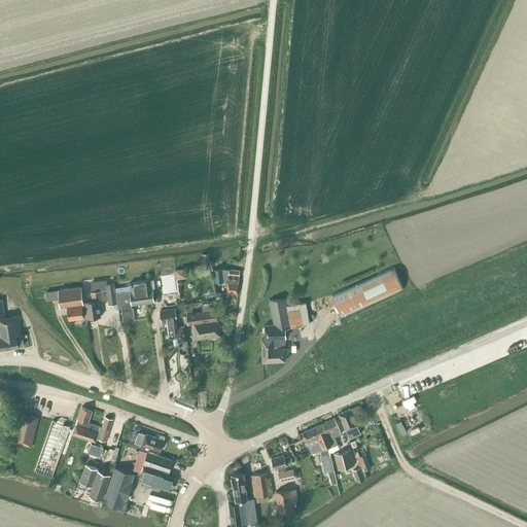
[(342,317),(403,289),(393,267),(331,294),(342,317)]
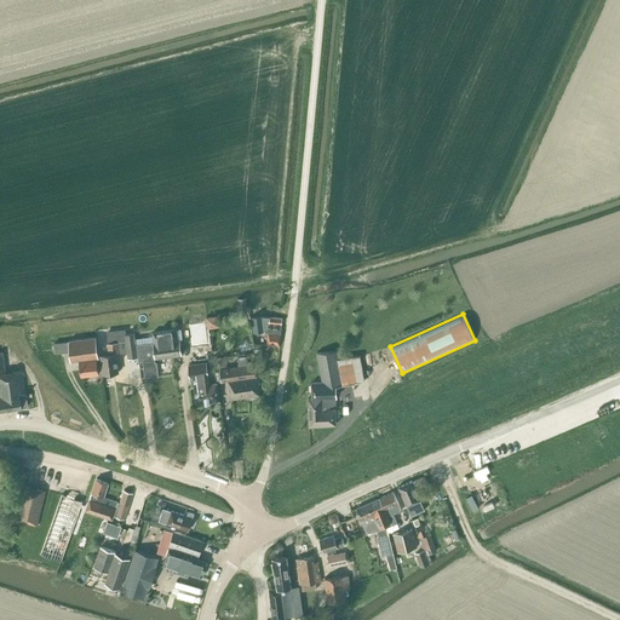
[(217,320),(216,315),(206,316),(207,328),(219,327),(219,320),(217,320)]
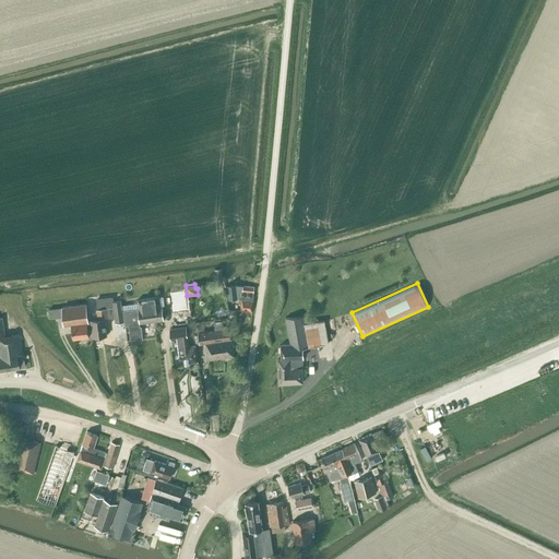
[(237,285),(227,286),(227,299),(239,298),(239,299),(241,299),(240,310),(251,311),(253,287),(242,286),(237,285)]
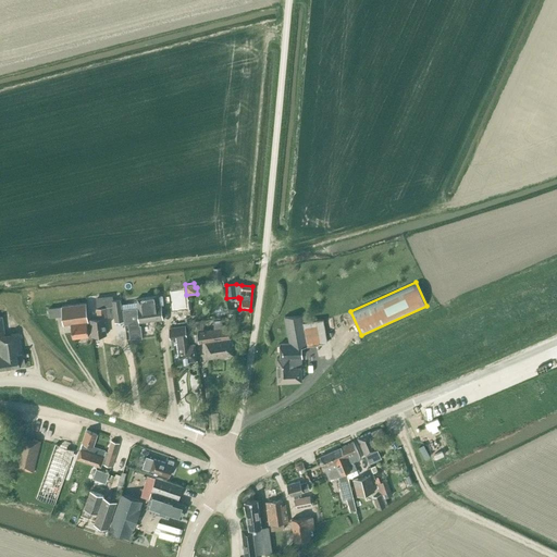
[(184,291),(171,293),(173,312),(187,310),(184,291)]
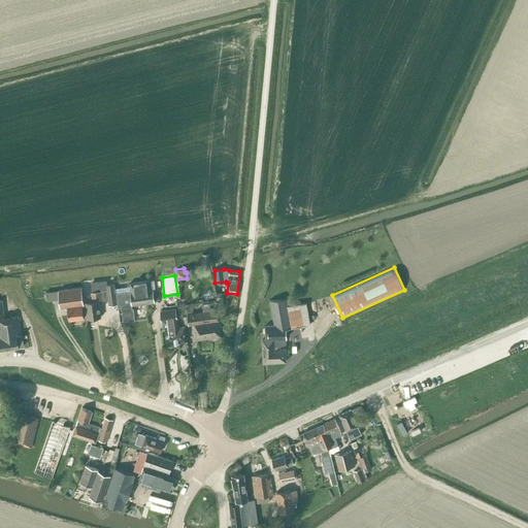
[(151,289),(150,281),(130,283),(131,292),(117,293),(118,307),(121,307),(123,322),(134,321),(133,308),(132,308),(132,304),(154,302),(152,289),(151,289)]
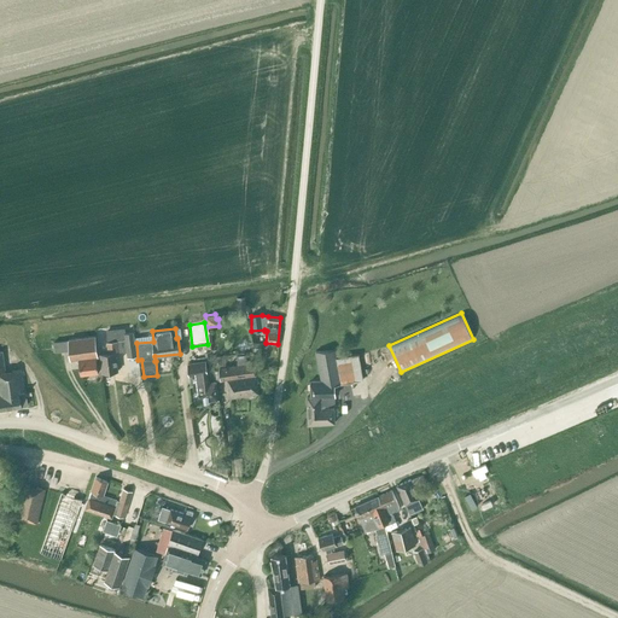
[(134,331),(126,333),(126,339),(116,340),(115,330),(105,331),(106,342),(108,353),(100,354),(101,372),(118,371),(116,353),(118,351),(126,350),(127,357),(136,356),(134,331)]
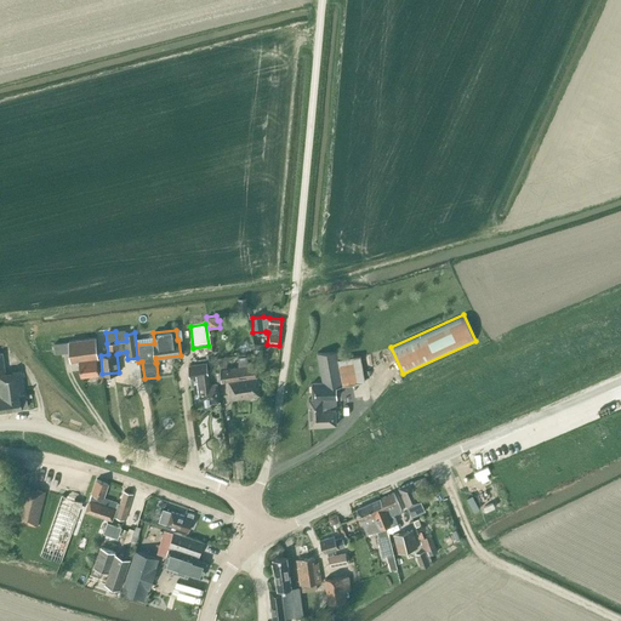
[(81,376),(98,375),(96,359),(98,358),(96,337),(69,341),(52,343),(55,353),(69,351),(70,362),(79,360),(81,376)]
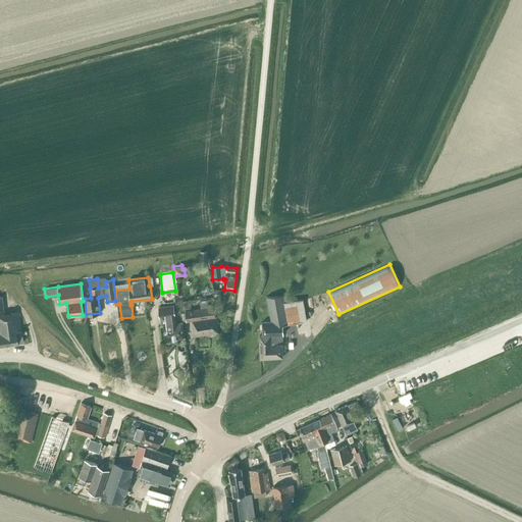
[(17,343),(21,342),(20,330),(19,330),(16,312),(4,314),(1,297),(0,296),(0,346),(17,343)]
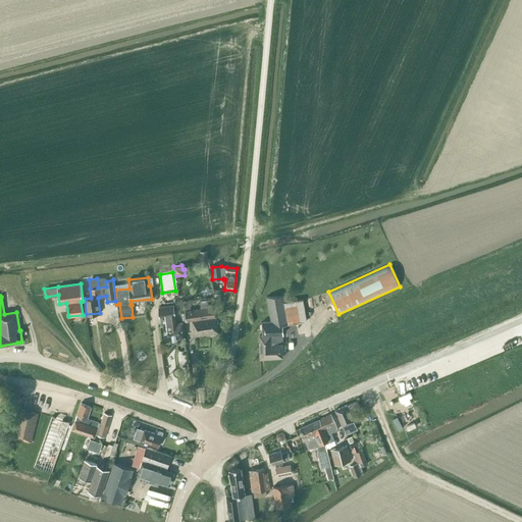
[(263,334),(259,334),(260,358),(280,357),(282,357),(282,344),(282,334),(283,334),(282,325),(288,324),(283,302),(282,296),(270,297),(266,297),(271,321),(262,322),(263,334)]
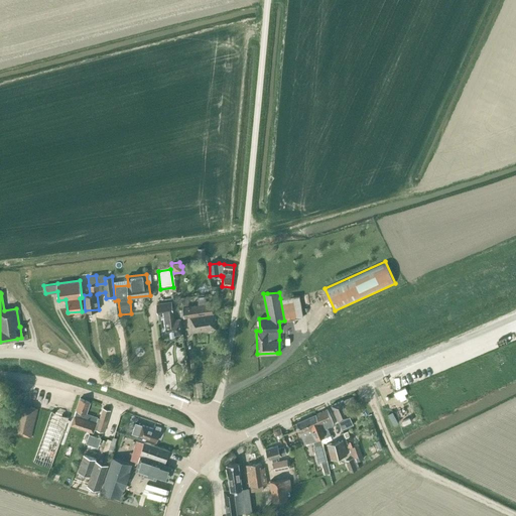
[(280,298),(284,320),(303,317),(299,295),(280,298)]
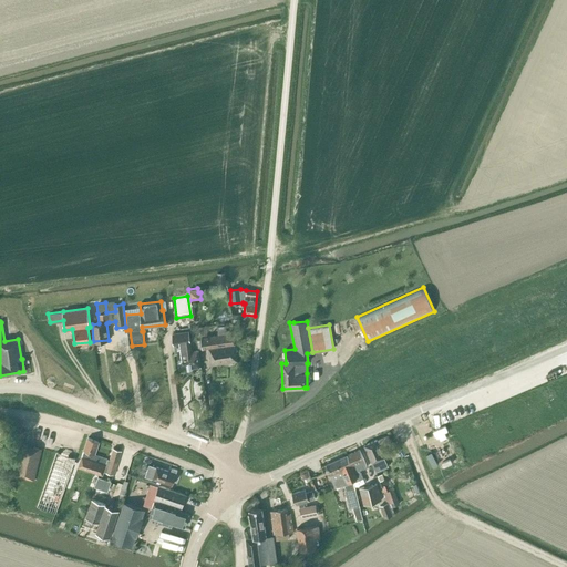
[(236,350),(237,350),(236,347),(235,346),(235,344),(234,344),(233,333),(232,333),(230,331),(226,331),(225,329),(217,330),(218,336),(207,337),(200,338),(200,339),(197,340),(198,349),(208,348),(210,364),(237,361),(235,351),(236,350)]
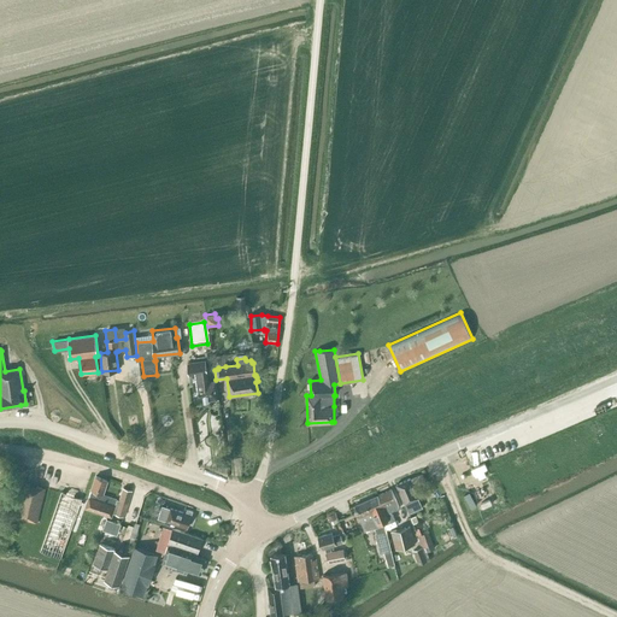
[(207,382),(206,370),(205,359),(188,362),(191,385),(193,385),(195,401),(218,398),(216,381),(207,382)]
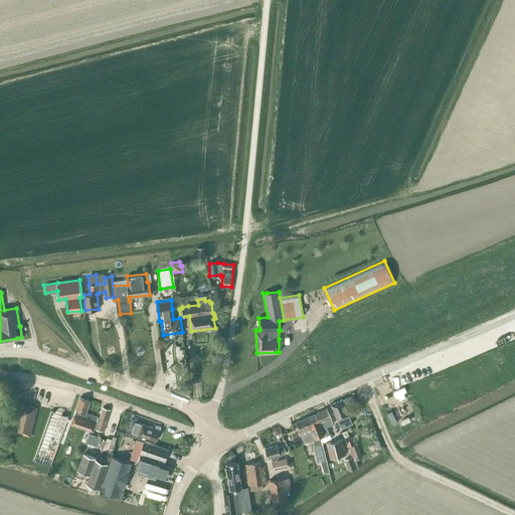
[(75,409),(86,412),(90,401),(79,397),(75,409)]
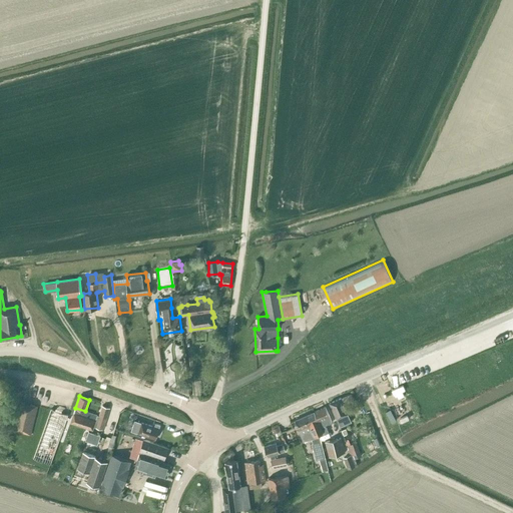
[(351,422),(348,413),(341,398),(330,403),(336,418),(340,427),(351,422)]
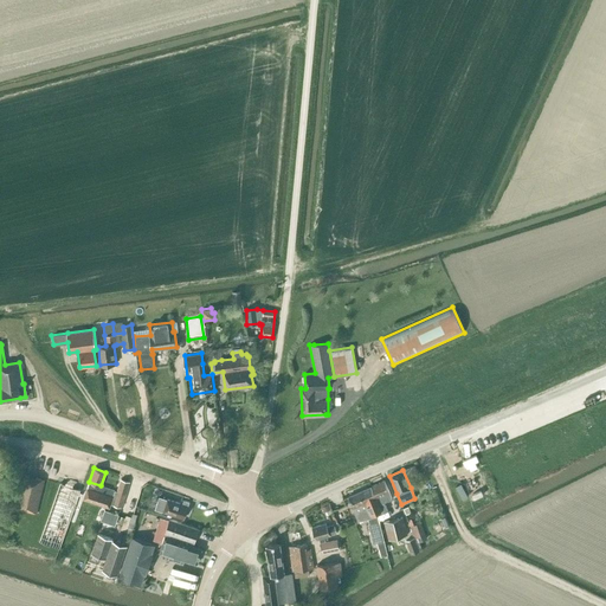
[(36,513),(44,479),(23,475),(14,508),(36,513)]
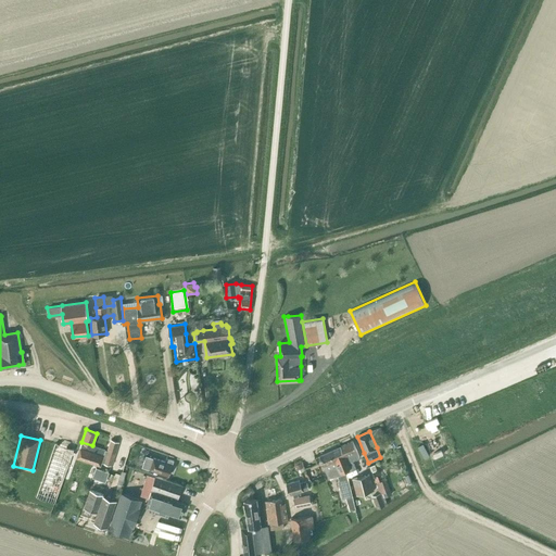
[(111,465),(118,442),(111,440),(108,451),(92,445),(81,442),(76,457),(100,466),(101,463),(111,465)]
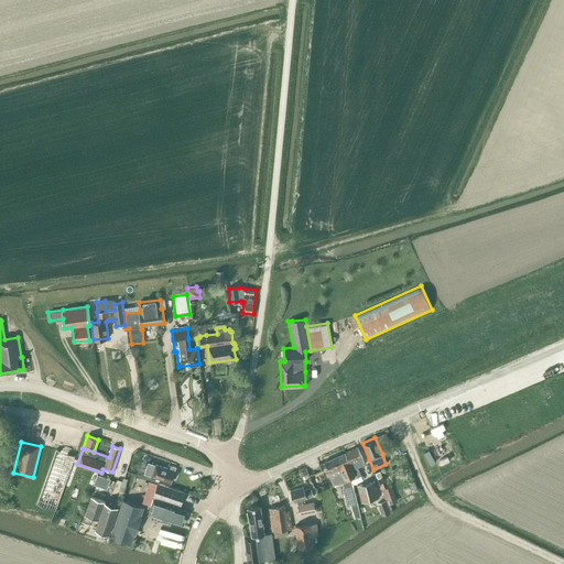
[(357,447),(345,453),(354,475),(355,477),(360,475),(357,466),(365,464),(361,457),(357,447)]
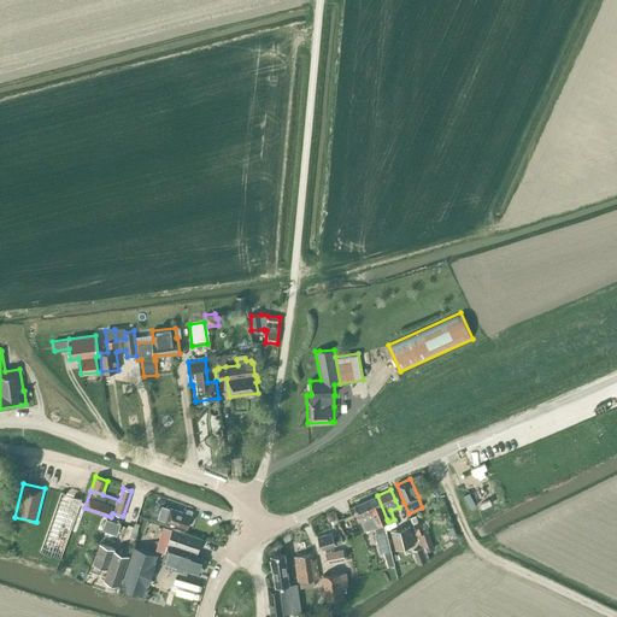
[(60,558),(82,499),(62,492),(40,551),(60,558)]
